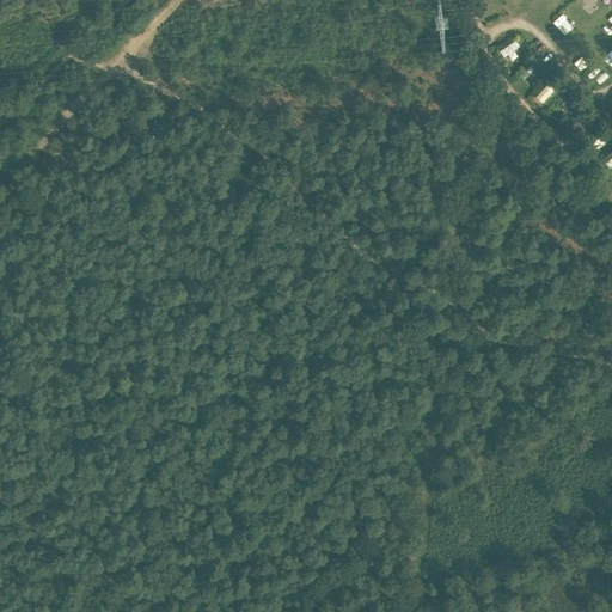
[(515,41),(501,51),(505,57),(520,47),(515,41)]
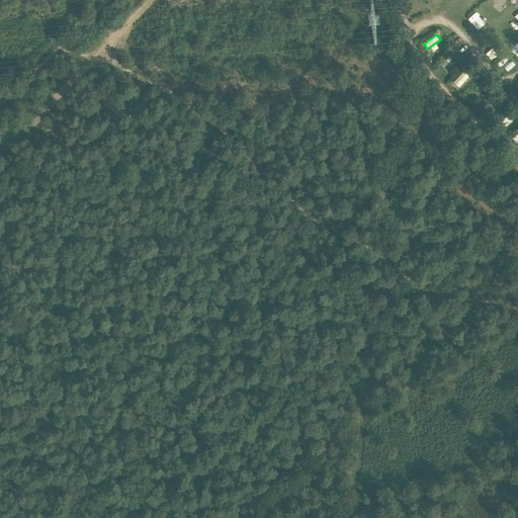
[(450,54),(440,64),(444,68),(454,57),(450,54)]
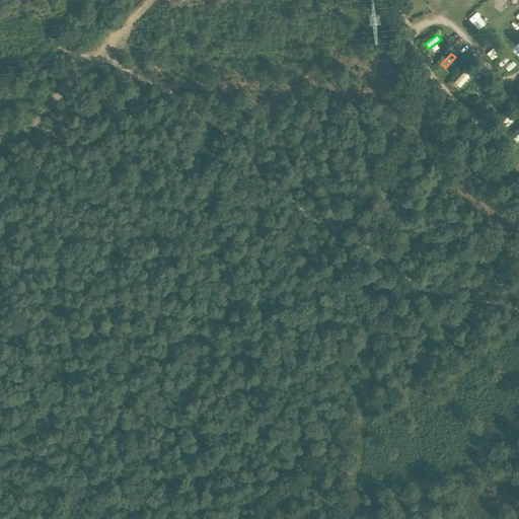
[(471,65),(455,82),(460,87),(476,70),(471,65)]
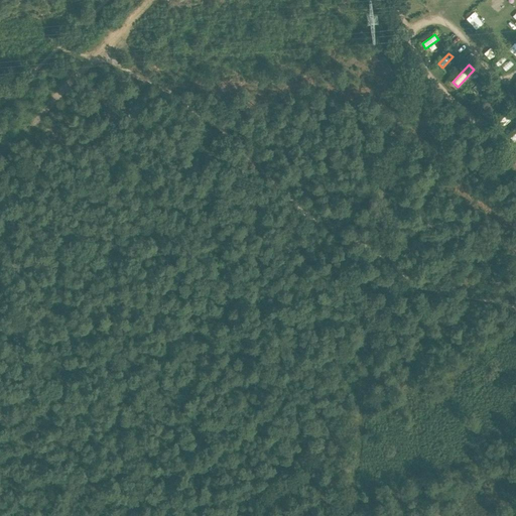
[(482,78),(472,89),(477,94),(487,82),(482,78)]
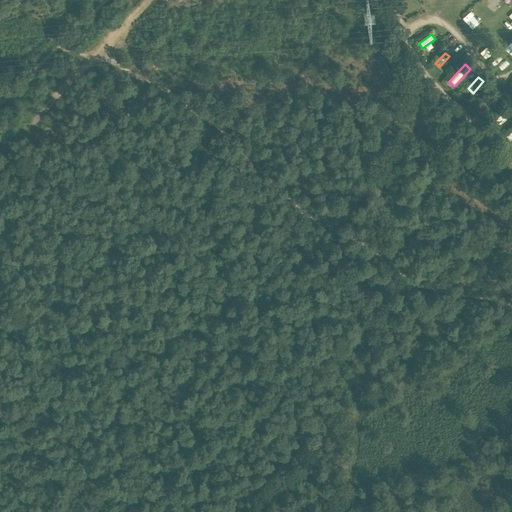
[(489,95),(478,106),(483,110),(494,99),(489,95)]
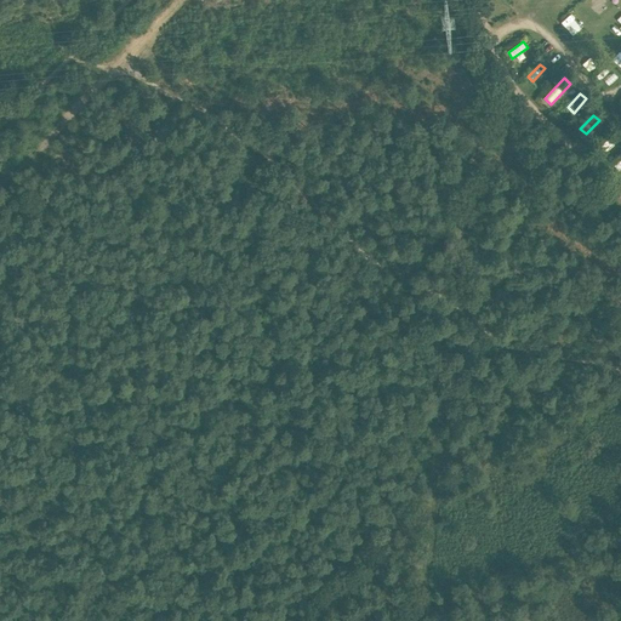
[(620,136),(616,132),(599,148),(604,154),(620,137),(620,136)]
